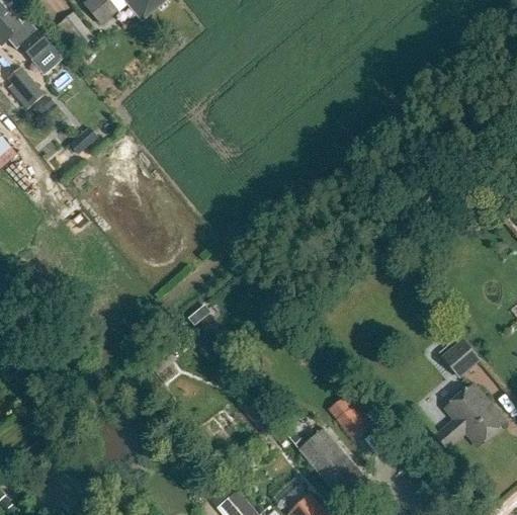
[(0,45),(7,39),(16,49),(19,46),(37,30),(26,18),(21,22),(2,0),(0,0),(0,45)]
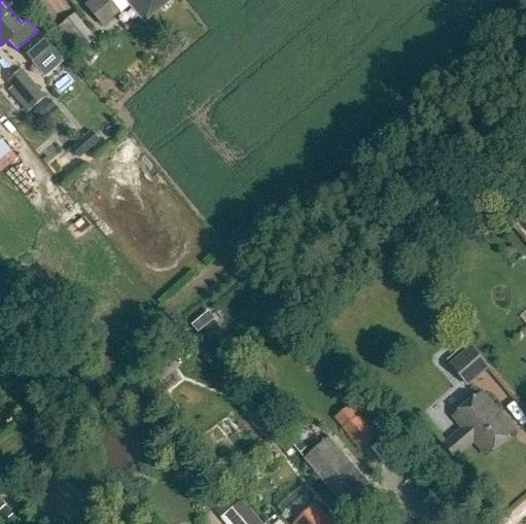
[(88,0),(85,2),(102,24),(118,11),(110,0),(128,0),(144,20),(167,0),(88,0)]
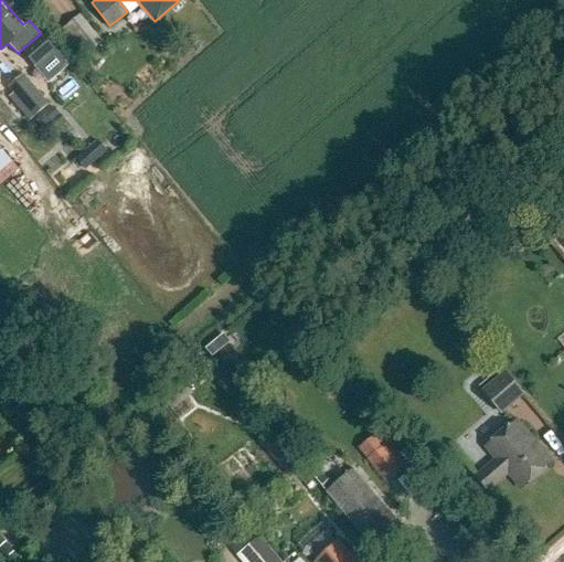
[(81,13),(66,25),(96,62),(106,53),(99,44),(103,41),(81,13)]
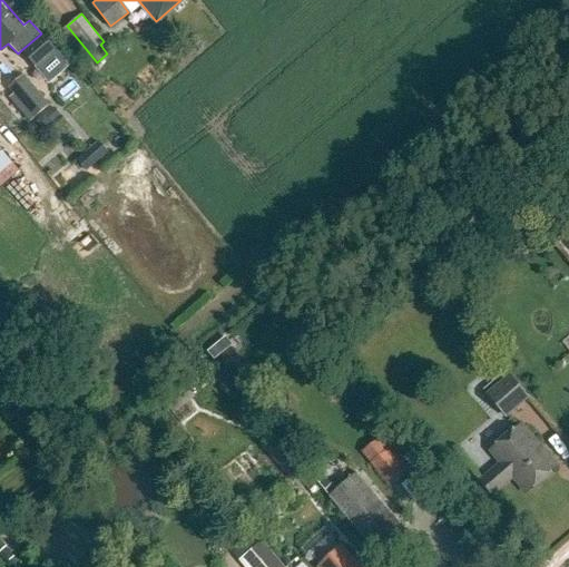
[(41,33),(21,50),(36,67),(56,50),(41,33)]
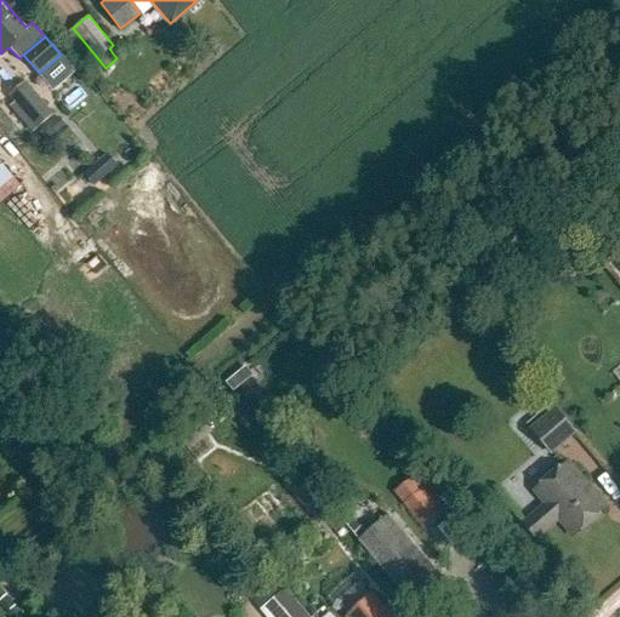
[(26,81),(10,96),(37,127),(53,113),(26,81)]
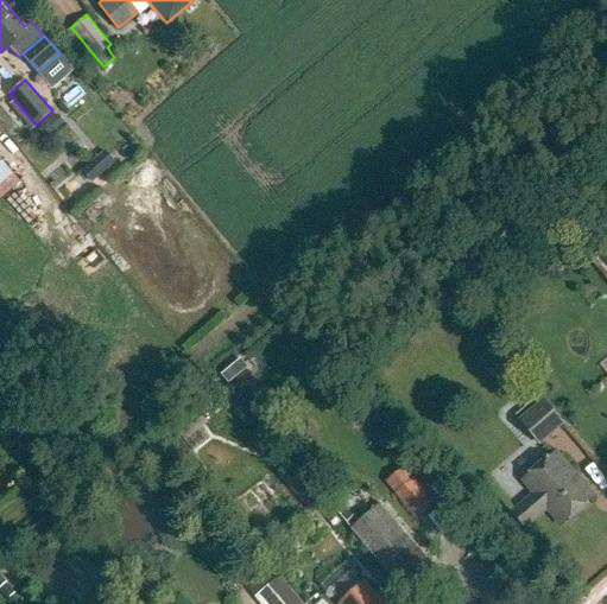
[(90,159),(101,171),(113,160),(103,148),(90,159)]
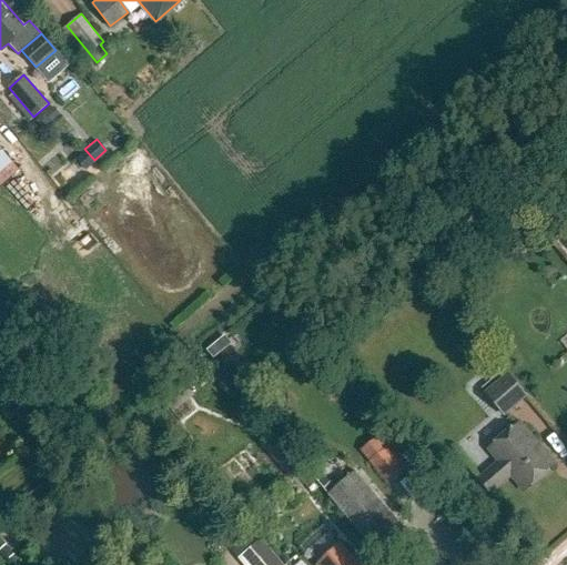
[(506,371),(483,391),(503,414),(526,394),(506,371)]
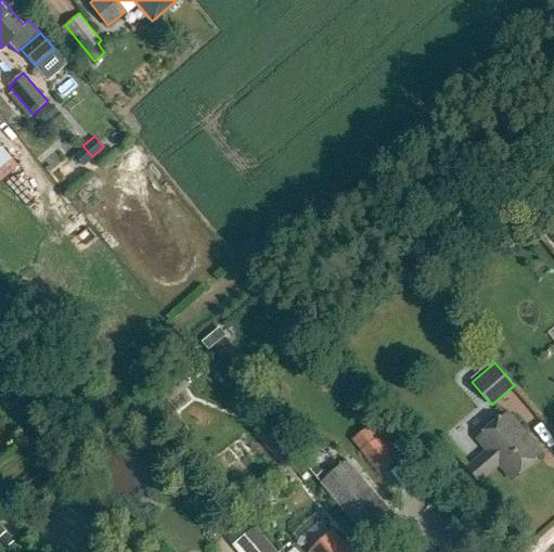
[(507,412),(477,437),(487,449),(467,466),(478,479),(498,462),(511,477),(541,451),(507,412)]
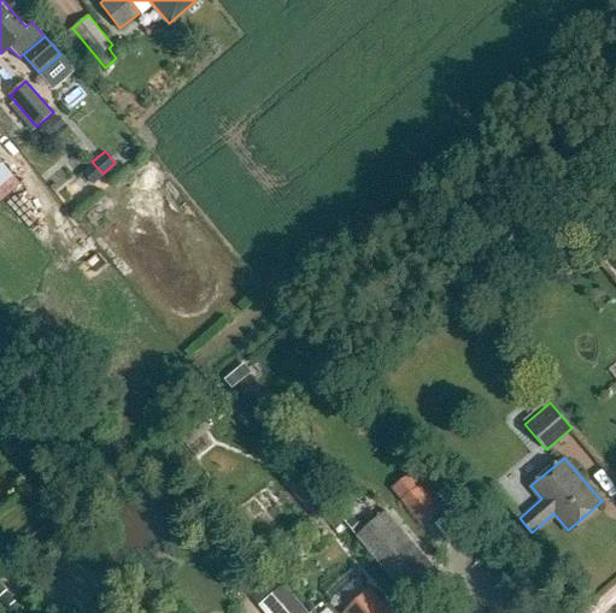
[(391,487),(421,525),(440,510),(410,471),(391,487)]
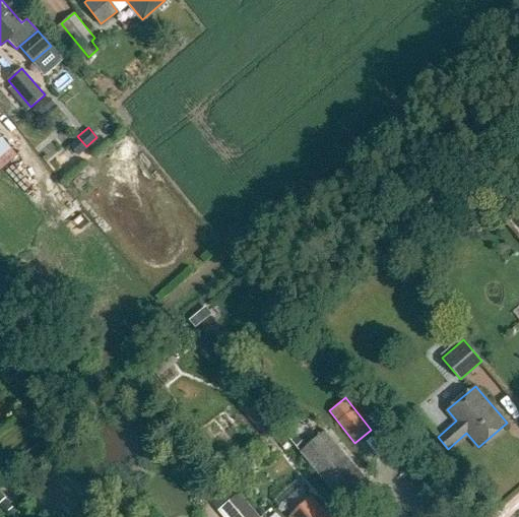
[(299,450),(342,502),(368,479),(324,428),(299,450)]
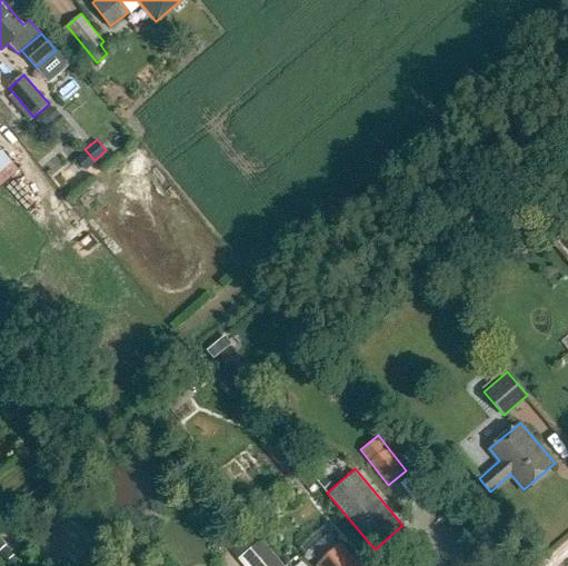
[(232,550),(245,565),(267,565),(246,539),(232,550)]
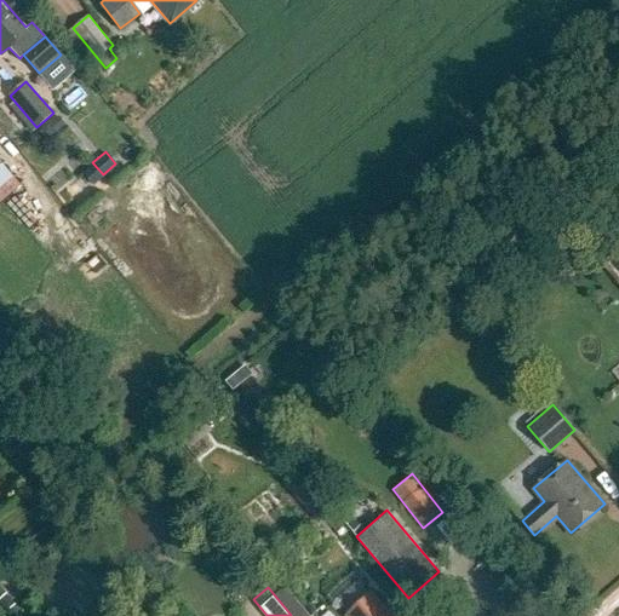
[(344,615),(393,615),(370,591),(344,615)]
